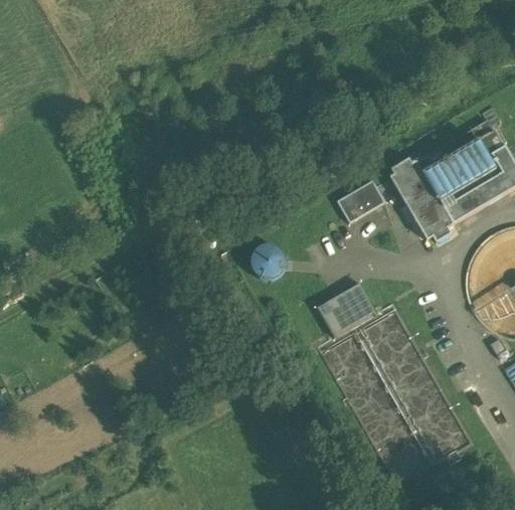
[(500,117),(493,104),(482,111),(487,119),(487,118),(493,127),(500,122),(500,117)]
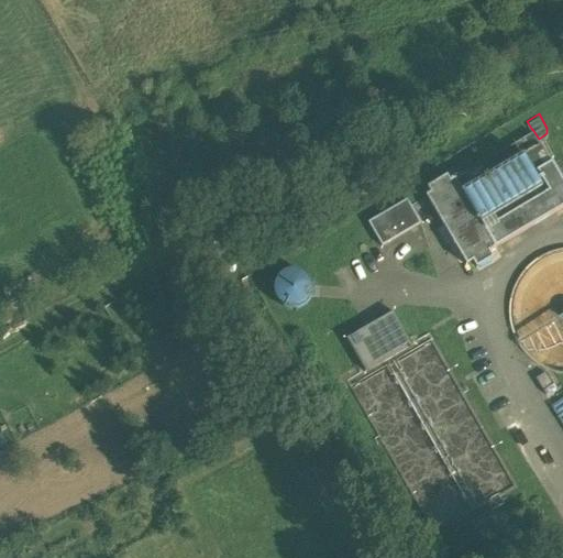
[(532,130),(454,175),(495,243),(562,203),(562,178),(551,159),(539,139),(532,129),(532,130)]
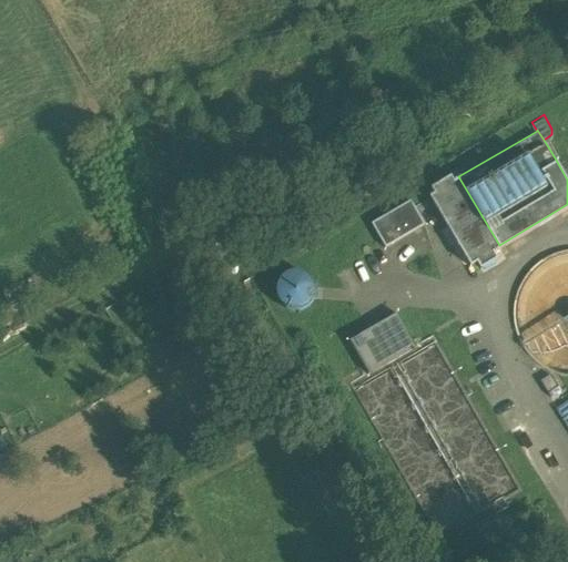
[(499,245),(458,176),(450,181),(447,175),(434,183),(437,188),(429,193),(470,262),(476,258),(480,265),(496,255),(493,248),(499,245)]
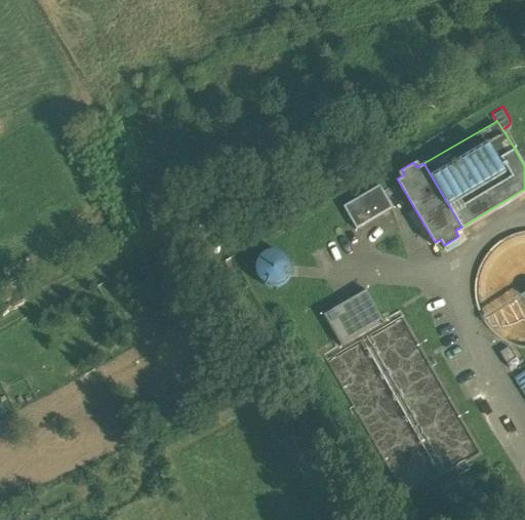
[(378,183),(342,203),(356,226),(392,204),(378,183)]
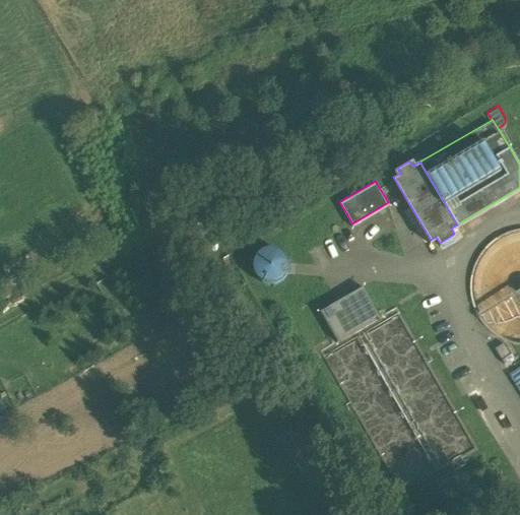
[(286,269),(287,263),(286,257),(282,251),(277,248),(270,247),(264,248),(259,252),(255,257),(254,263),(255,270),(259,275),(264,279),(271,280),(277,278),(282,275),(286,269)]
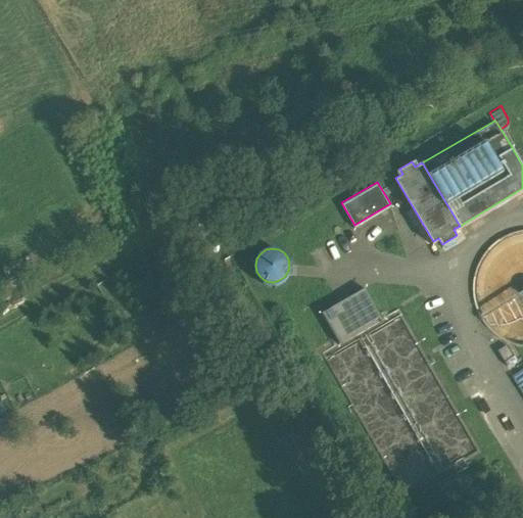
[(366,285),(322,310),(339,341),(383,316),(366,285)]
